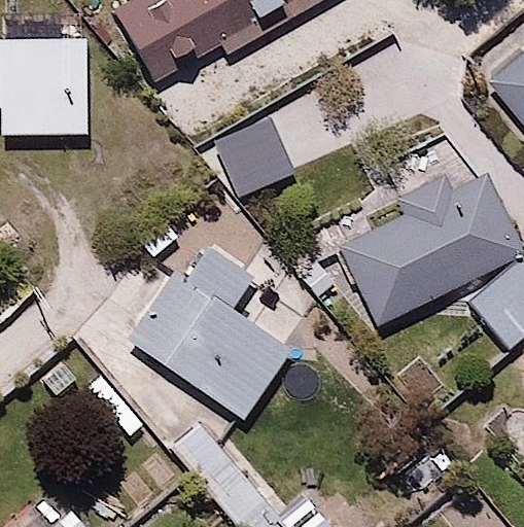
[(332,0),(134,0),(108,14),(154,96),(332,0)]
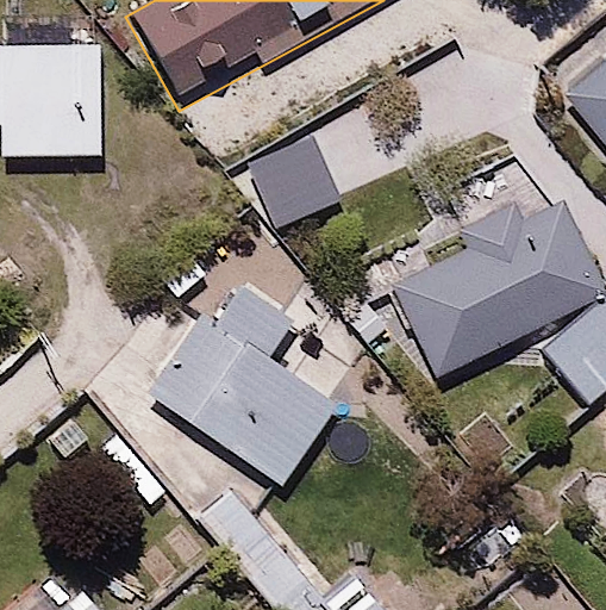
[(0,42),(0,124),(1,124),(4,154),(102,156),(93,44),(0,42)]
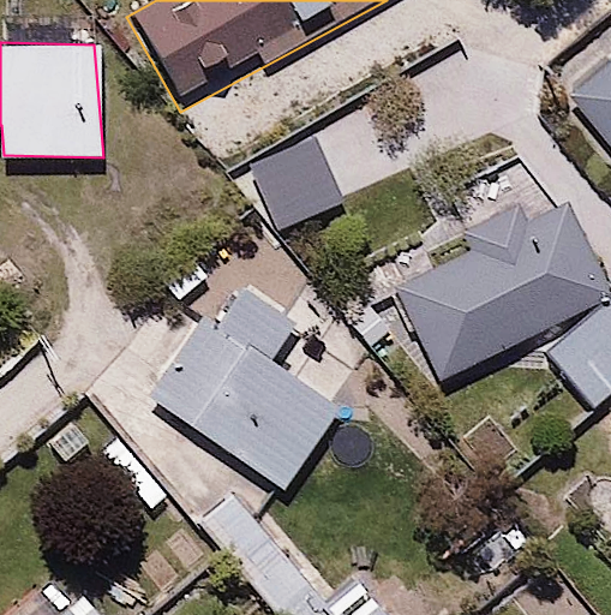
[(610,48),(567,89),(610,138),(610,48)]
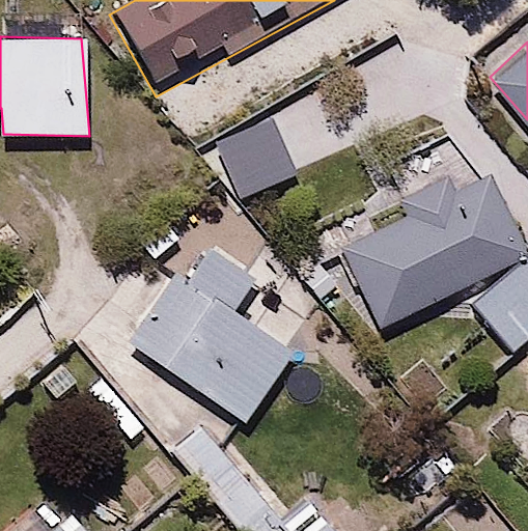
[(274,119),(216,141),(237,197),(296,178),(274,119)]
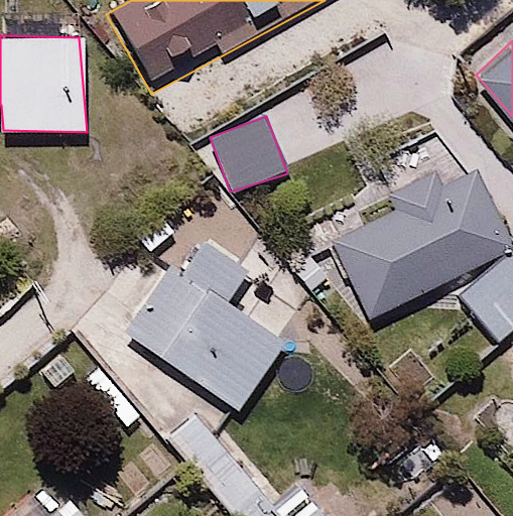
[(369,315),(508,246),(474,170),(440,186),(436,174),(388,189),(397,212),(334,246),(369,315)]
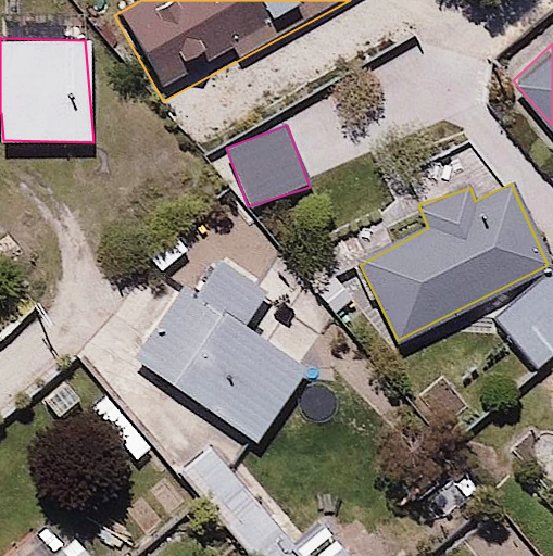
[(249,337),(279,288),(213,245),(136,368),(266,451),(313,377),(249,337)]
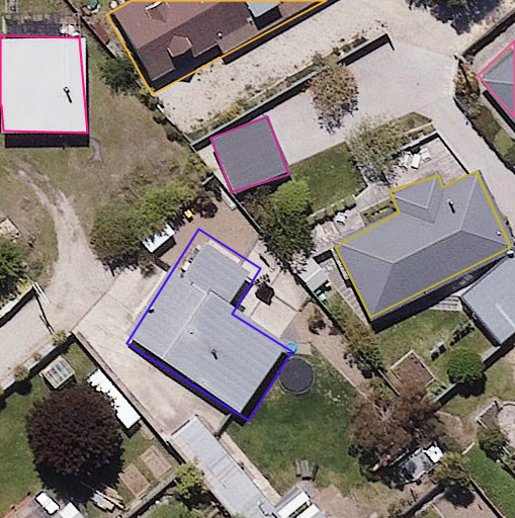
[(514,251),(459,296),(497,343),(514,328),(514,251)]
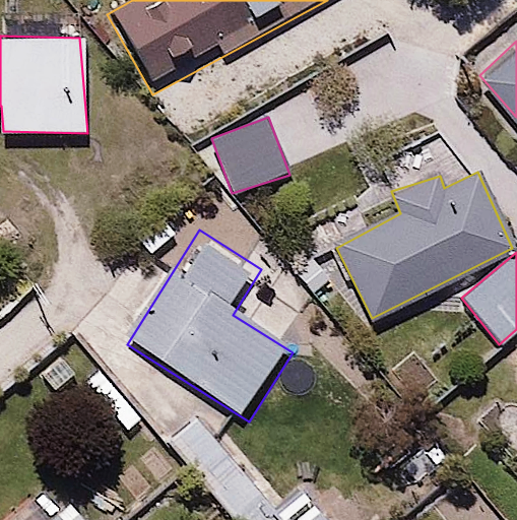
[(195,418),(170,444),(235,519),(328,519),(303,492),(279,517),(195,418)]
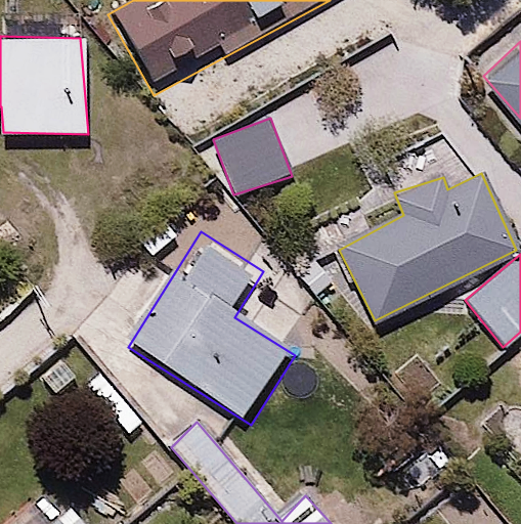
[(99,523),(76,496),(43,523),(99,523)]
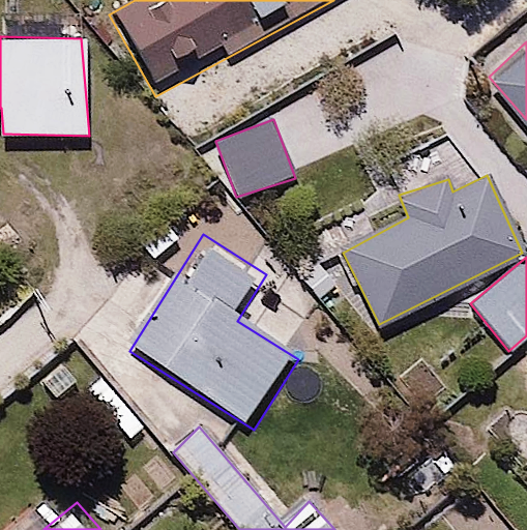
All buildings are outlined.
